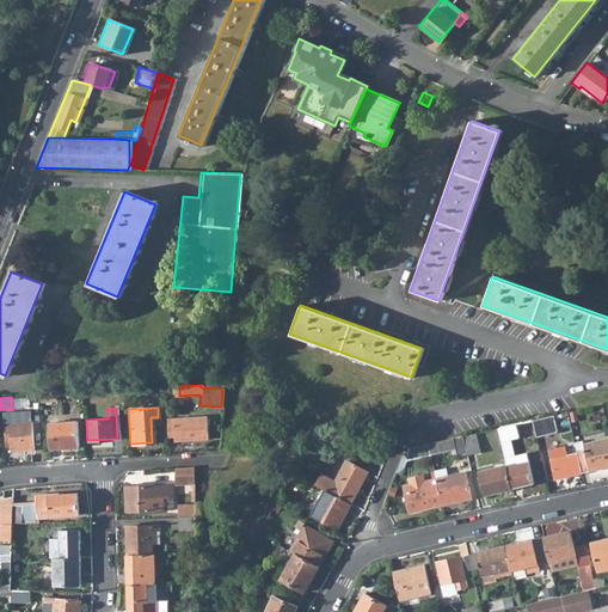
[(171,436),(171,441),(206,440),(204,416),(164,418),(165,438),(171,436)]
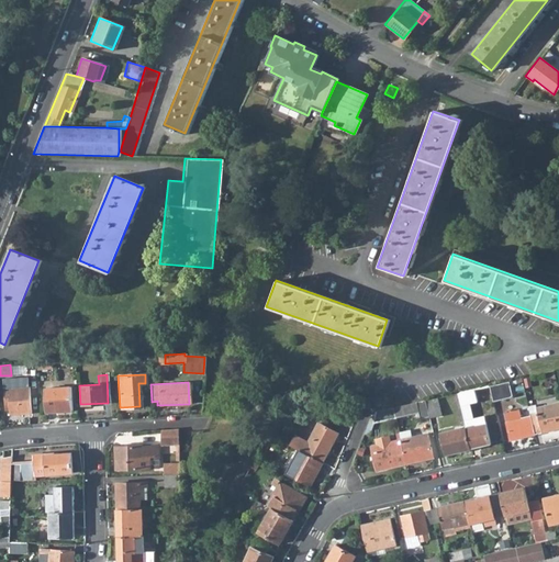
[(506,382),(487,386),(489,394),(491,401),(510,396),(506,382)]
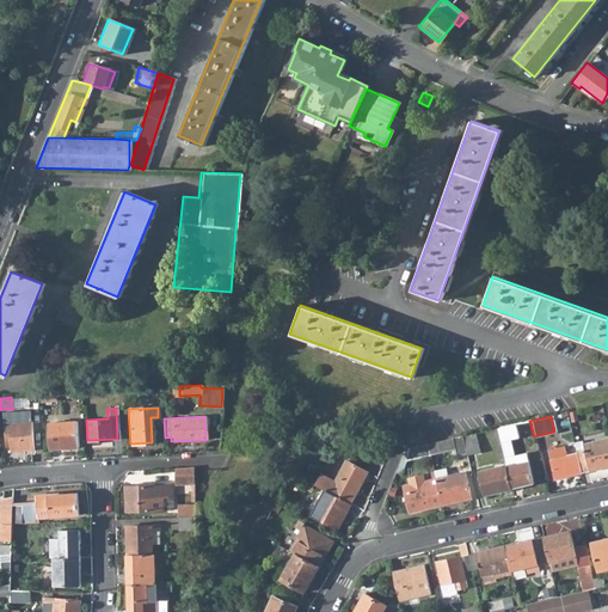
[(1,422),(2,444),(7,444),(7,452),(31,451),(29,420),(1,422)]
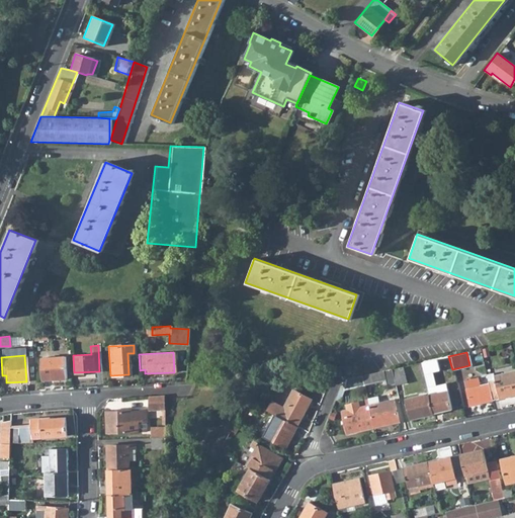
[(38,358),(39,380),(65,378),(63,356),(38,358)]
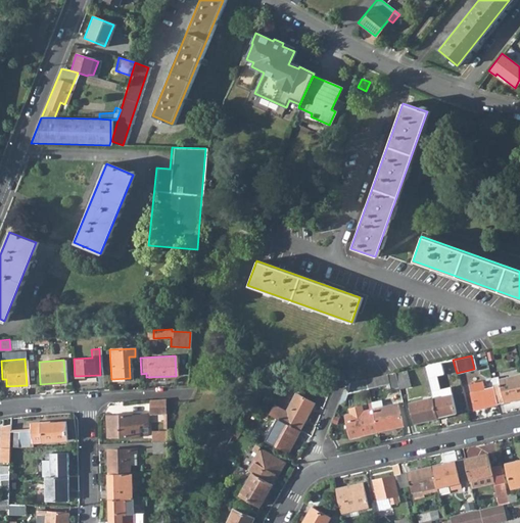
[(423,366),(425,373),(455,367),(453,360),(423,366)]
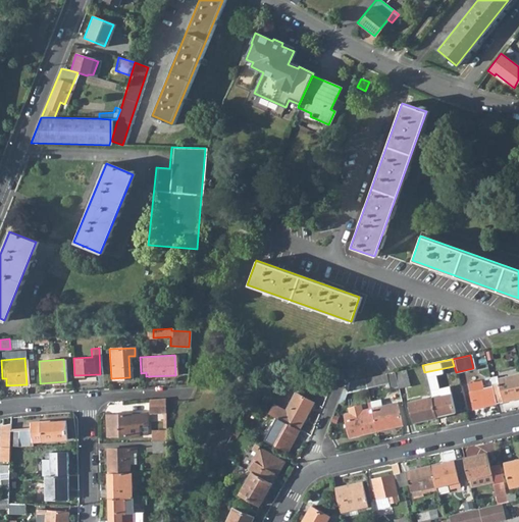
[(404,369),(393,372),(397,386),(397,388),(407,385),(404,369)]
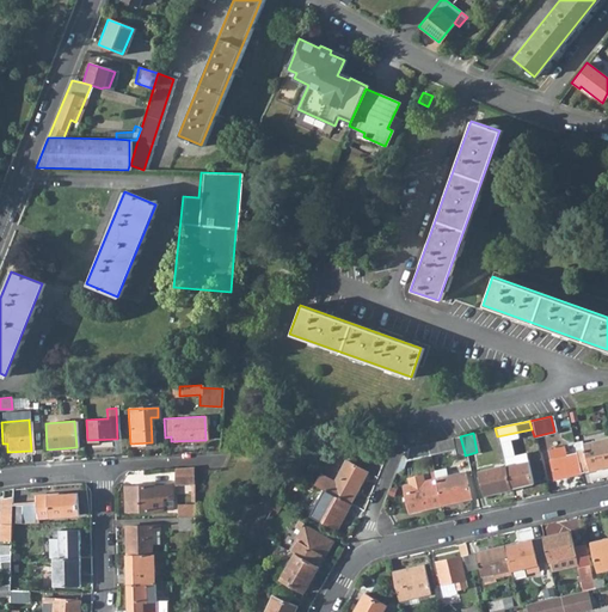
[(454,457),(465,453),(460,436),(425,444),(428,454),(453,448),(454,457)]
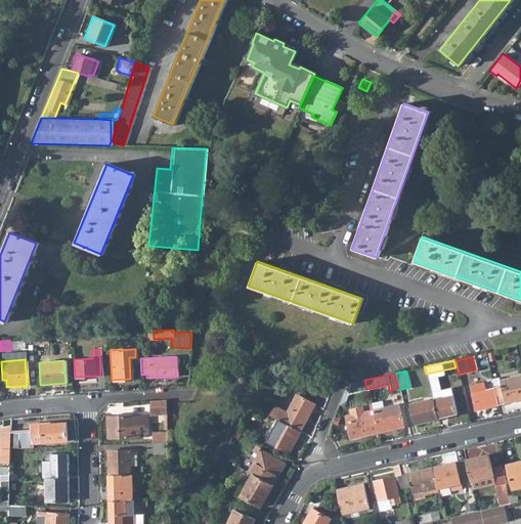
[(520,398),(520,377),(520,375),(497,380),(498,385),(491,386),(492,388),(495,404),(520,398)]
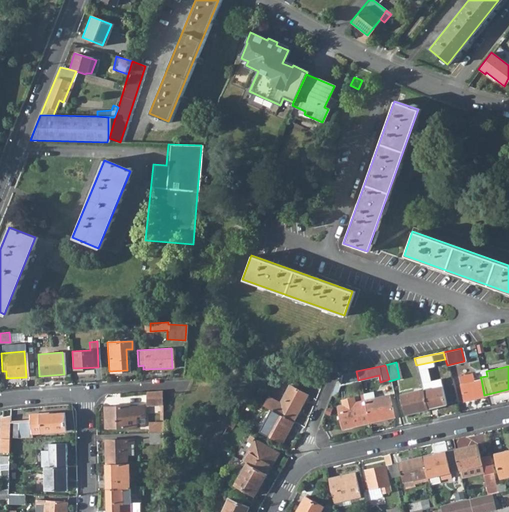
[(479,370),(480,377),(487,376),(486,371),(485,368),(479,370)]
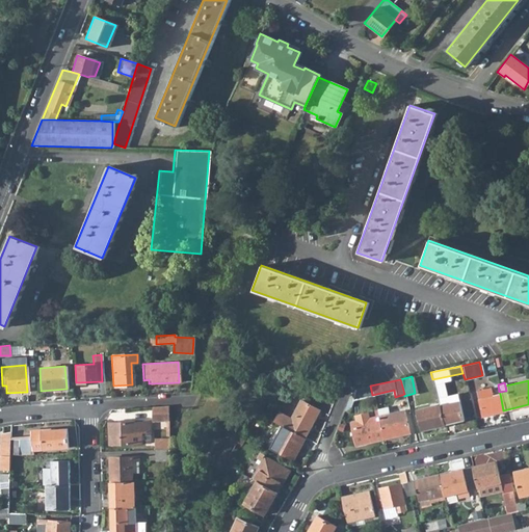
[(353,390),(351,400),(372,395),(370,386),(353,390)]
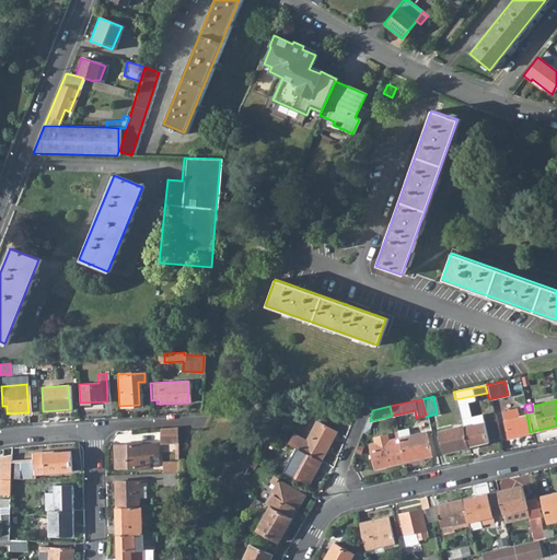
[(506,439),(530,432),(526,415),(515,417),(513,408),(499,411),(506,439)]
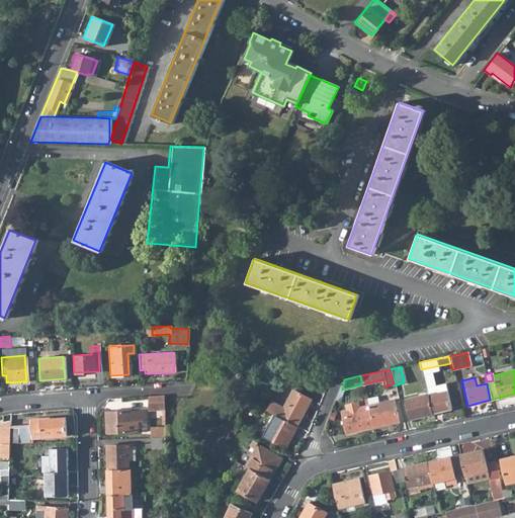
[(444,385),(425,390),(426,394),(427,396),(445,391),(444,385)]
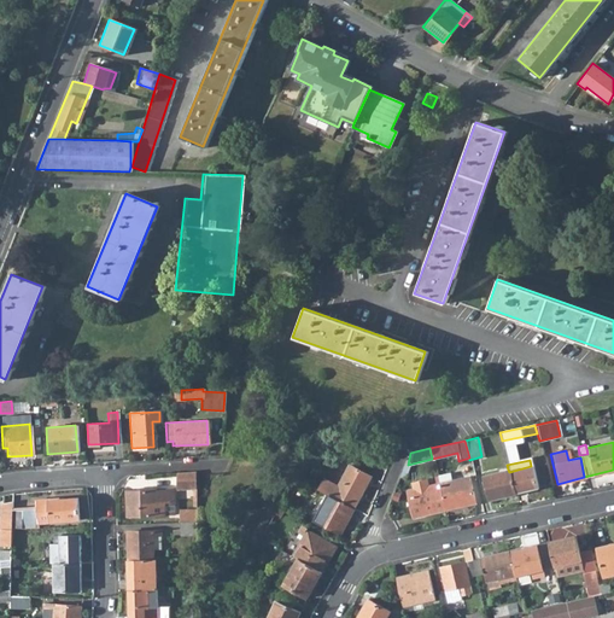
[(296,465),(291,476),(296,478),(302,465),(296,465)]
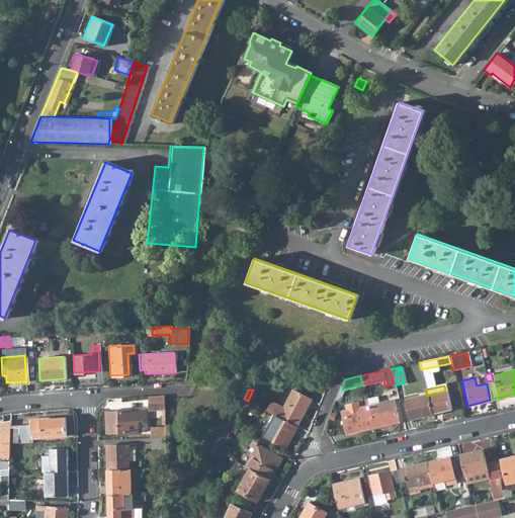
[(270,401),(265,410),(273,415),(295,426),(310,400),(290,390),(281,407),(270,401)]
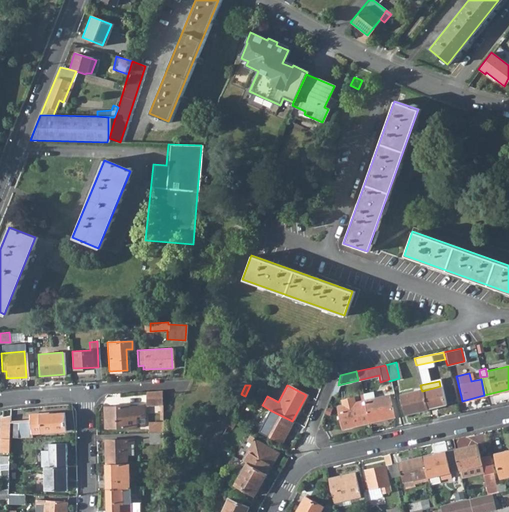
[(440,386),(422,391),(425,406),(432,404),(433,407),(444,404),(440,386)]
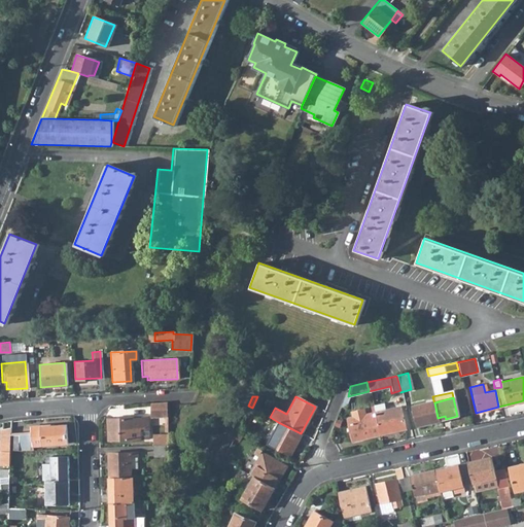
[(439,421),(438,418),(434,402),(433,400),(410,407),(415,426),(439,421)]
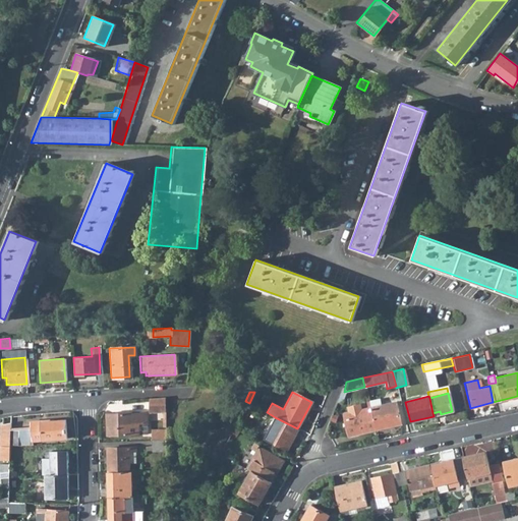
[(164,398),(148,399),(148,412),(164,411),(164,398)]
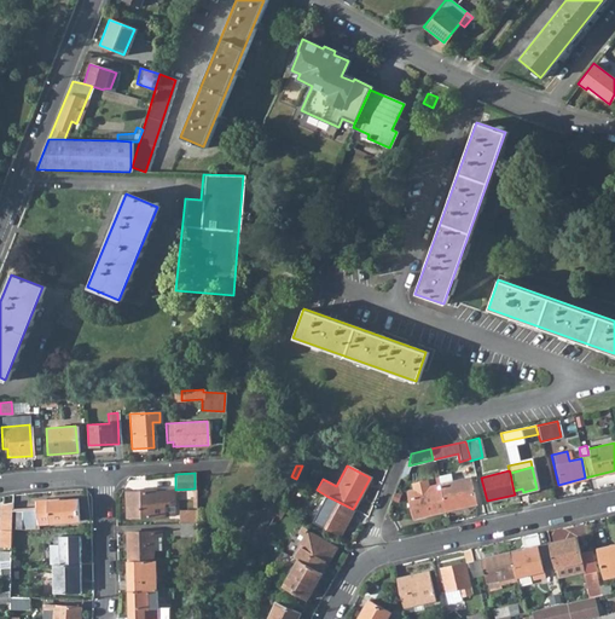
[(436,476),(439,484),(444,512),(474,504),(468,478),(451,481),(448,473),(436,476)]
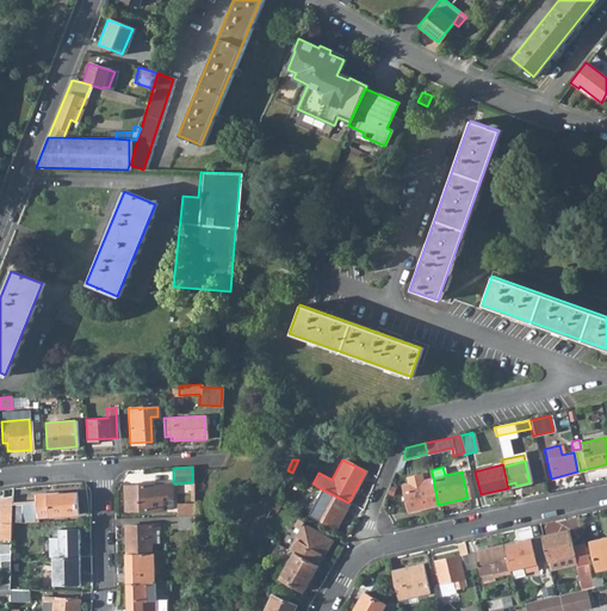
[(406,511),(438,505),(433,477),(421,480),(420,474),(404,476),(406,483),(400,485),(406,511)]
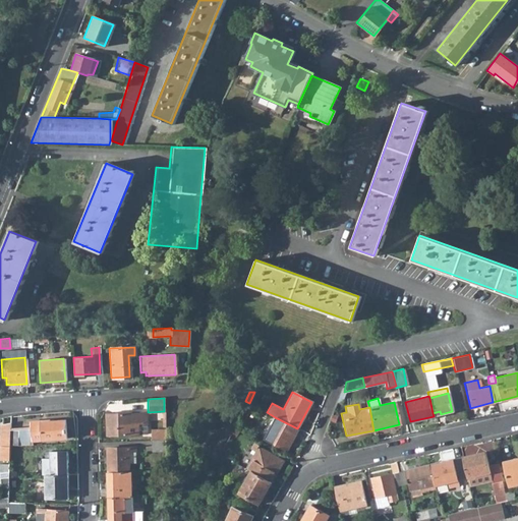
[(105,414),(105,435),(137,435),(146,435),(146,423),(145,413),(105,414)]
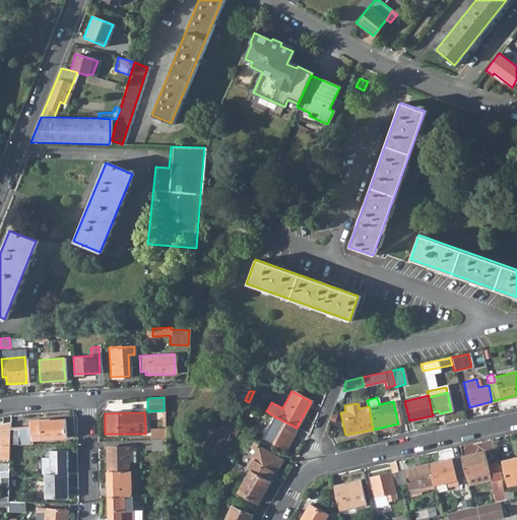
[(284,450),(297,428),(274,416),(262,438),(284,450)]
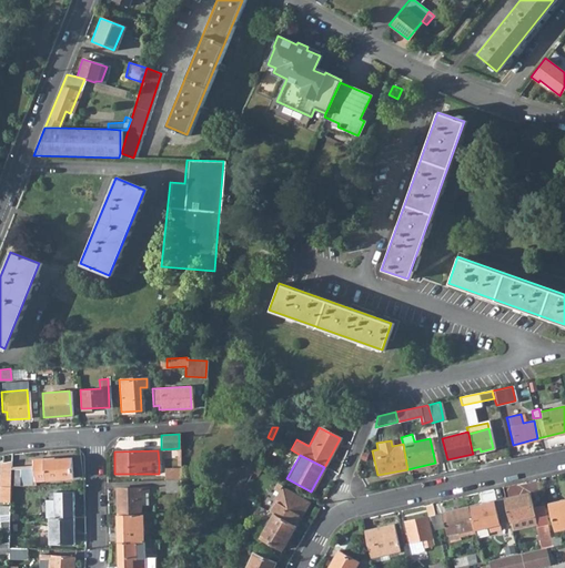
[(32,466),(9,468),(8,486),(33,485),(33,480),(70,477),(69,457),(31,460),(32,466)]
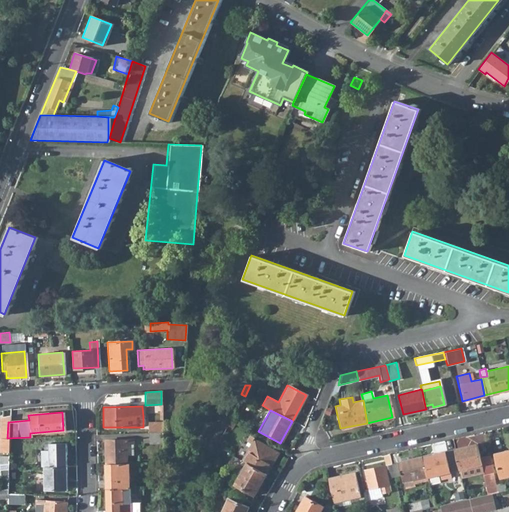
[(0,451),(7,451),(7,438),(8,422),(8,415),(0,417),(0,451)]
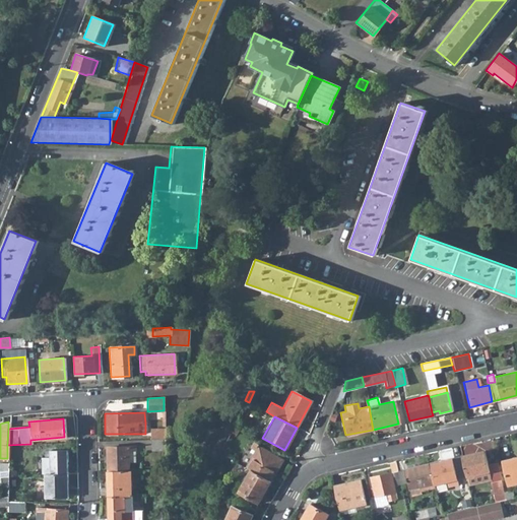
[(233,426),(230,432),(235,435),(238,429),(233,426)]
